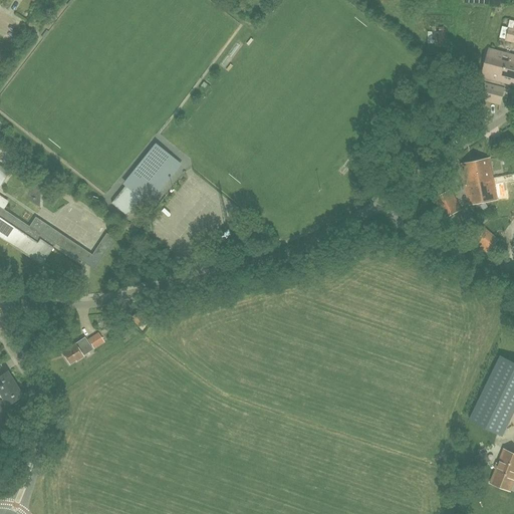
[(513,27),(513,24),(513,20),(509,20),(507,28),(508,28),(505,41),(513,43),(513,27)]
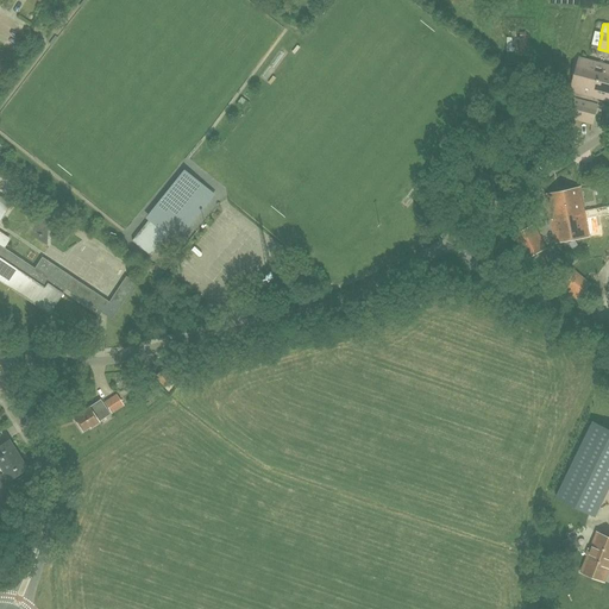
[(608,67),(579,60),(571,90),(608,100),(608,67)]
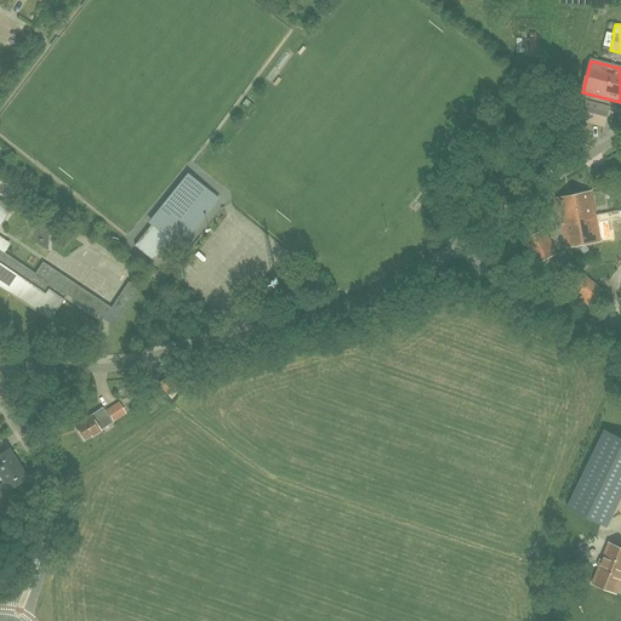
[(609,107),(584,101),(577,120),(604,127),(609,107)]
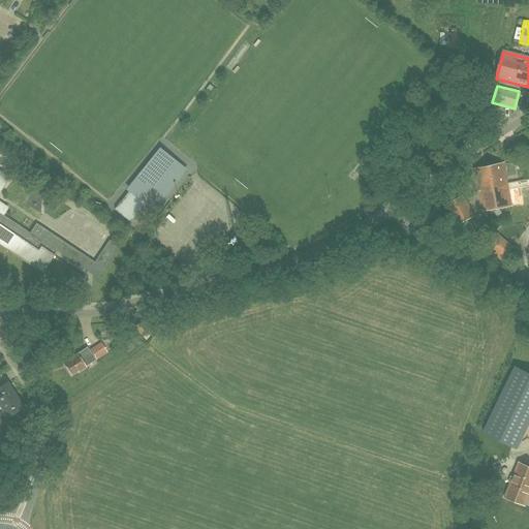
[(132,192),(130,190),(115,210),(132,223),(156,193),(162,197),(185,168),(164,152),(132,192)]
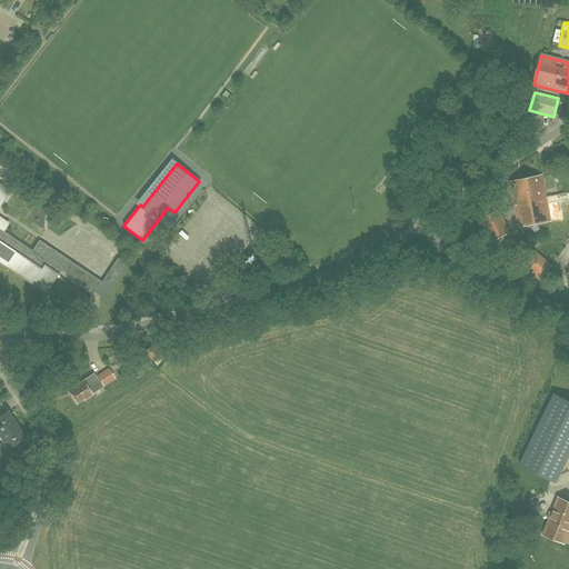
[(511,182),(519,227),(550,221),(541,177),(511,182)]
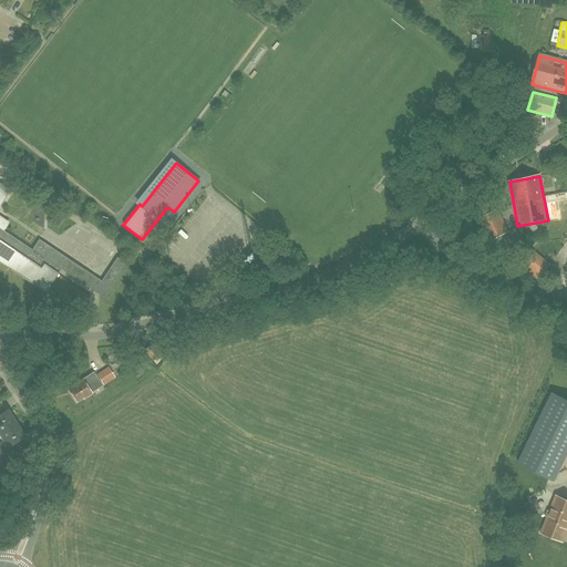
[(0,263),(44,294),(61,270),(103,298),(126,264),(117,257),(111,267),(101,281),(50,247),(39,239),(31,249),(1,229),(4,224),(0,220),(0,205),(10,191),(0,183),(0,263)]
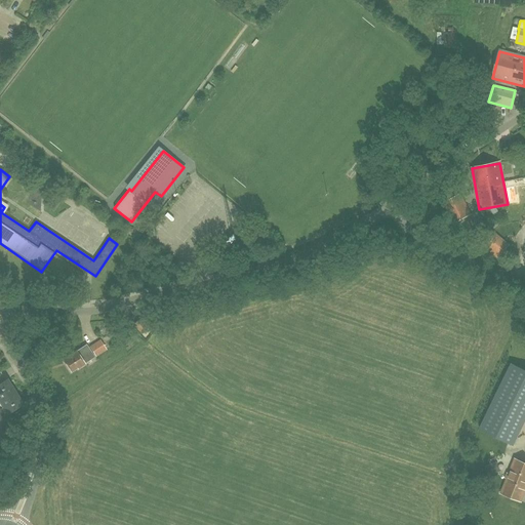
[(471,214),(460,194),(442,203),(452,224),(471,214)]
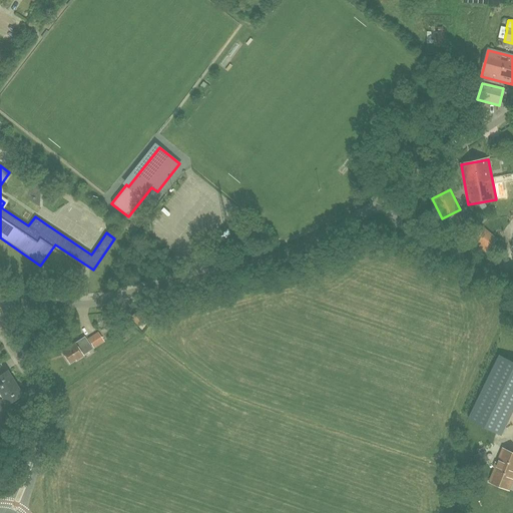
[(483,250),(495,237),(474,219),(463,232),(483,250)]
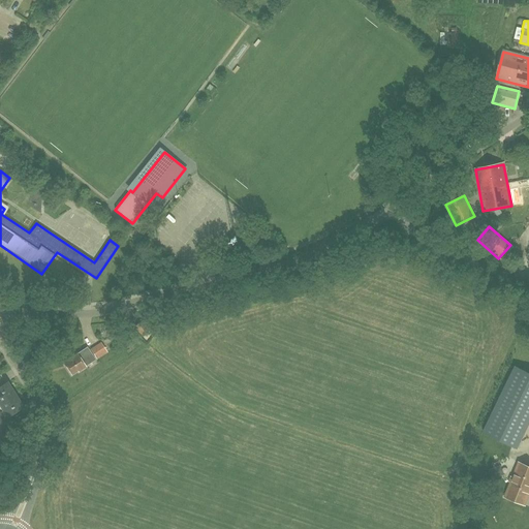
[(143,321),(136,327),(144,335),(145,334),(147,334),(149,333),(148,331),(150,330),(143,321)]
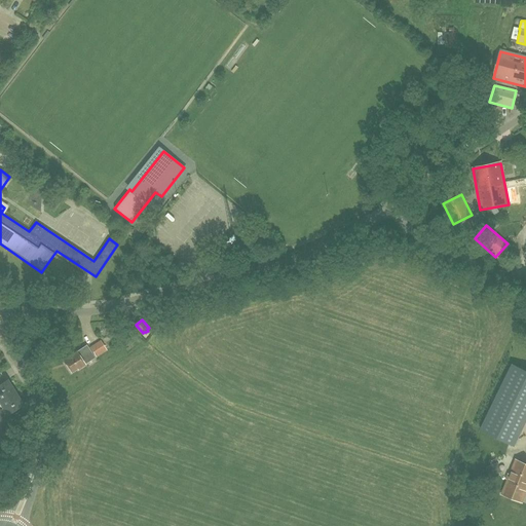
[(100,340),(89,347),(96,358),(107,350),(100,340)]
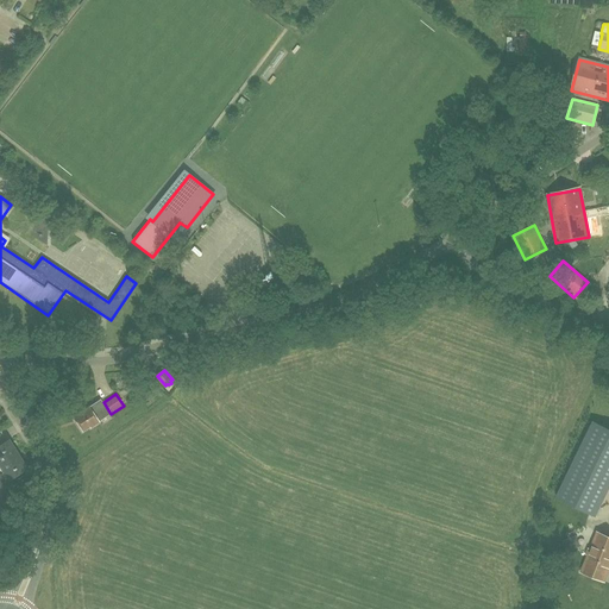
[(81,414),(74,419),(82,431),(89,426),(90,427),(99,422),(98,421),(110,414),(100,400),(88,408),(88,407),(80,413),(81,414)]
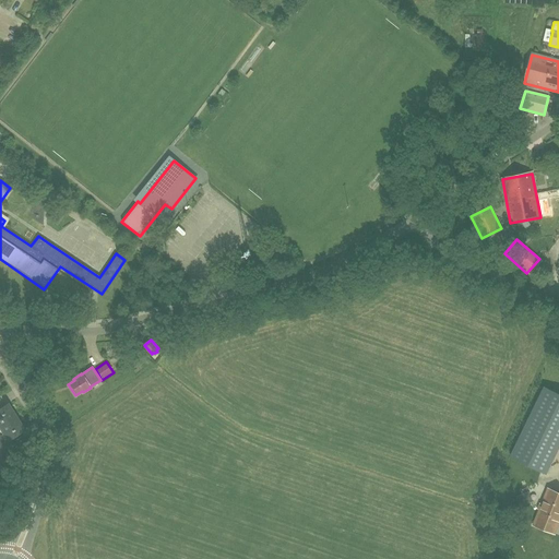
[(510,456),(546,474),(558,445),(558,394),(544,388),(510,456)]
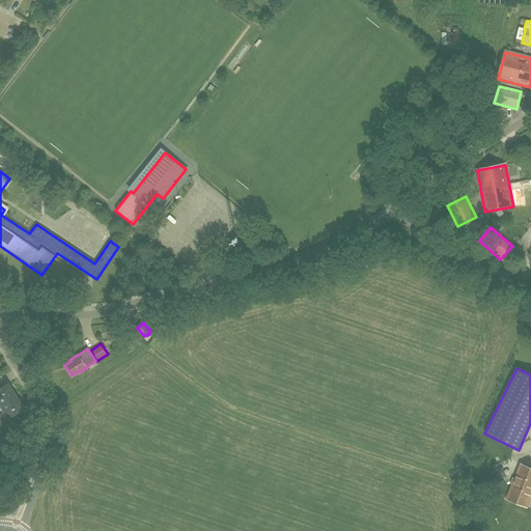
[(0,404),(14,396),(6,384),(0,388),(0,404)]
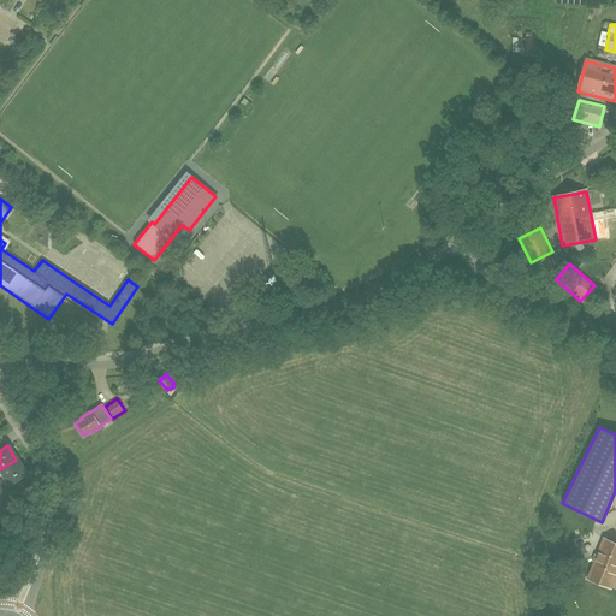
[(16,460),(0,469),(0,498),(1,501),(13,492),(9,484),(25,473),(16,460)]
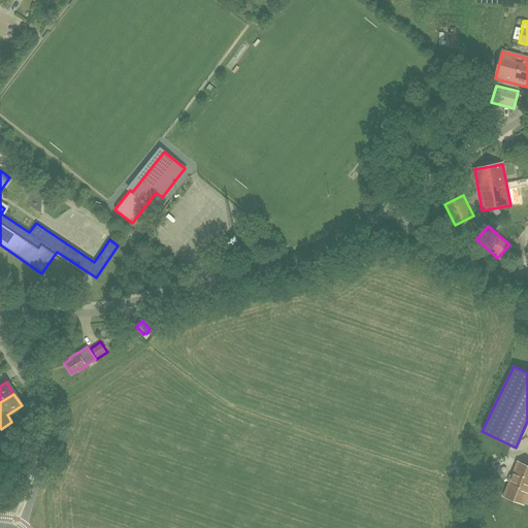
[(527,465),(518,462),(504,497),(523,504),(527,492),(527,465)]
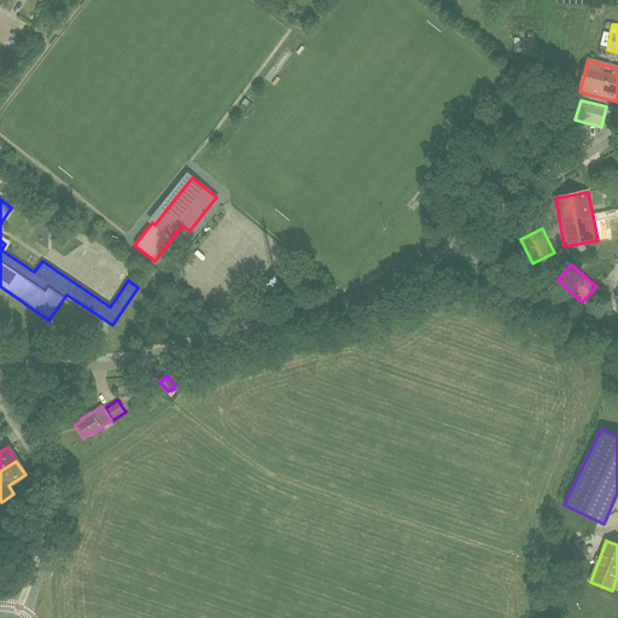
[(566,548),(570,559),(584,554),(581,543),(566,548)]
